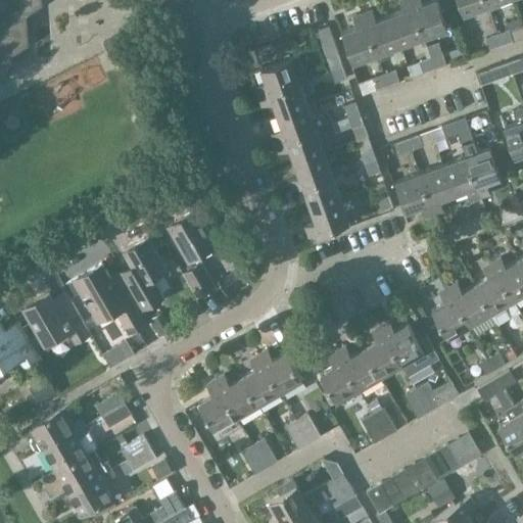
[(0,0),(0,78),(12,70),(10,53),(27,43),(25,14),(42,4),(41,0),(0,0)]
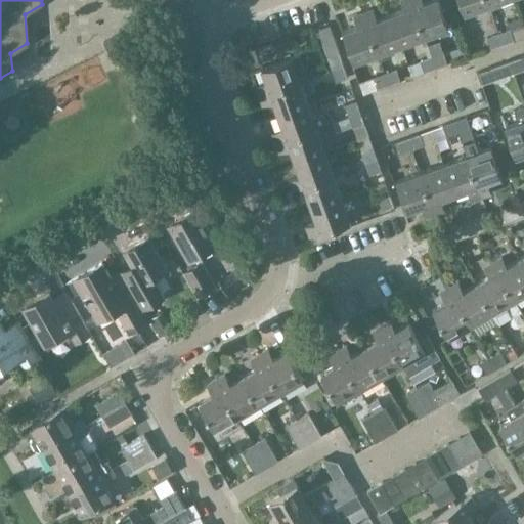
[(402,44),(425,36),(411,0),(401,0),(405,9),(391,14),(402,44)]
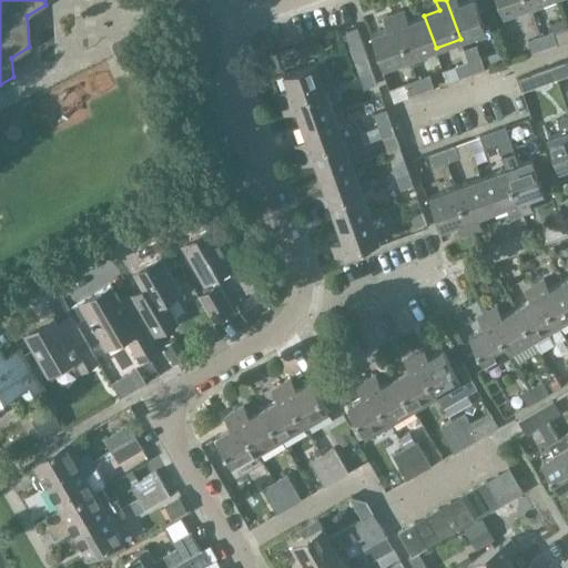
[(446,0),(460,39),(487,30),(476,0),(467,0),(460,2),(459,0),(446,0)]
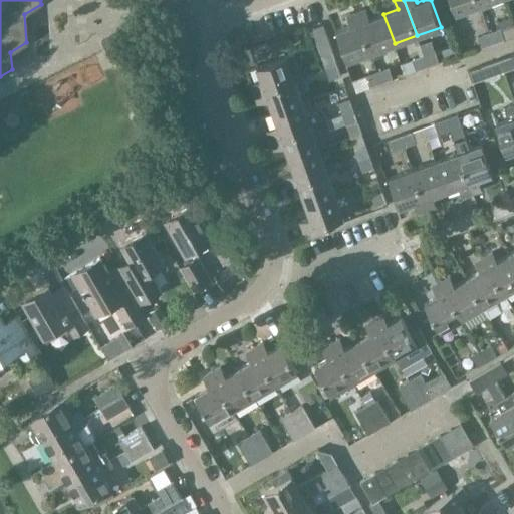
[(452,0),(457,12),(480,4),(478,0),(452,0)]
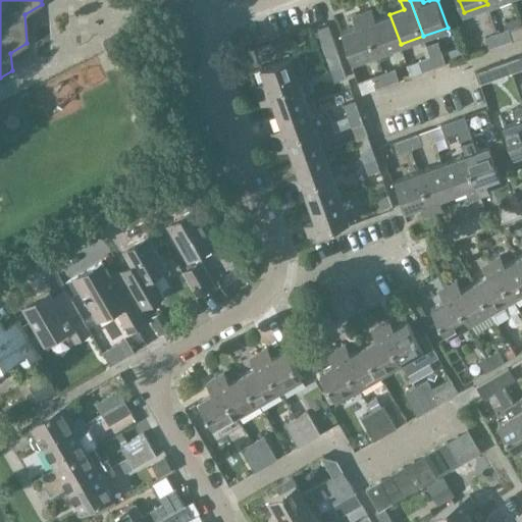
[(401,44),(389,14),(375,19),(372,9),(363,12),(377,52),(380,60),(390,56),(388,49),(401,44)]
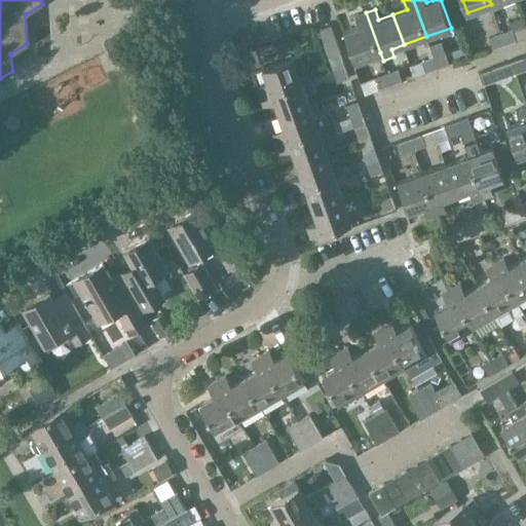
[(357,62),(380,52),(366,12),(355,15),(360,27),(345,31),(357,62)]
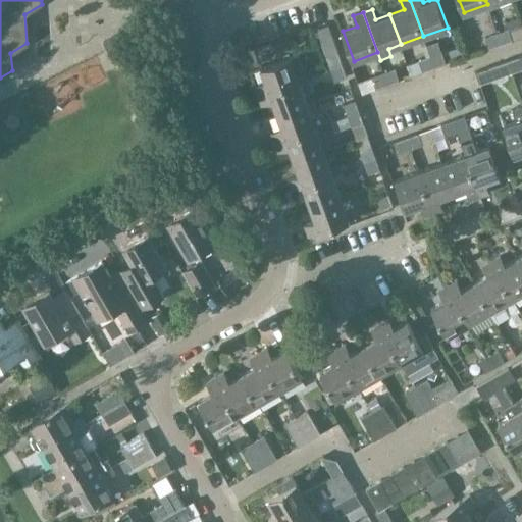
[(505,21),(508,29),(508,30),(520,25),(517,17),(505,21)]
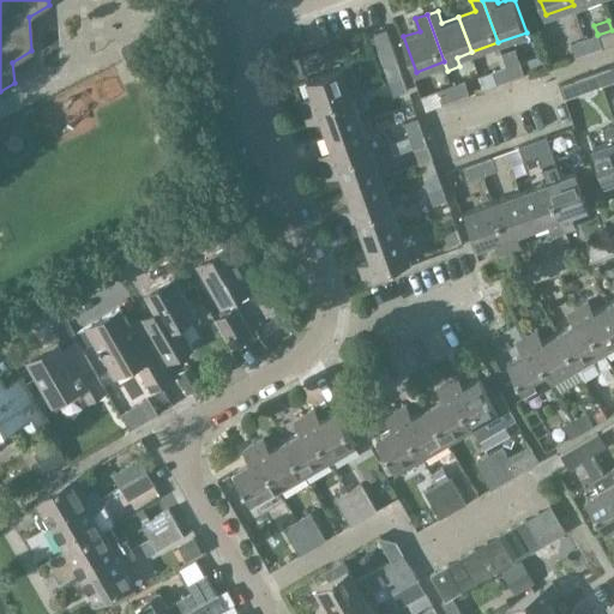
[(121,49),(126,60),(172,37),(167,23),(143,35),(144,37),(121,49)]
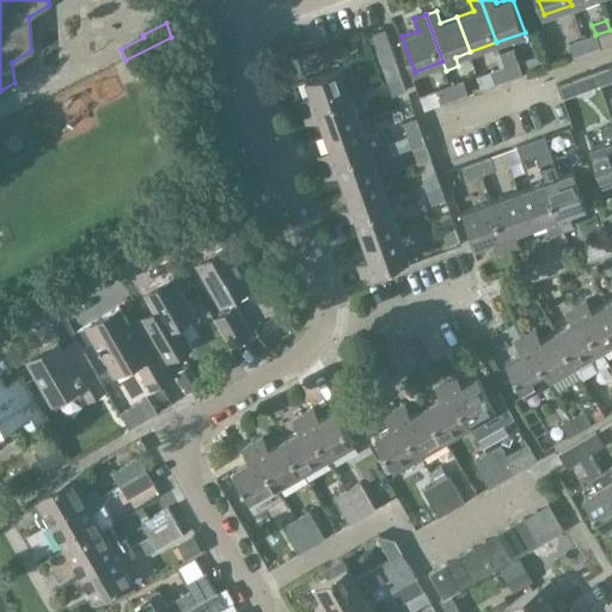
[(387,81),(401,77),(384,30),(371,35),(387,81)]
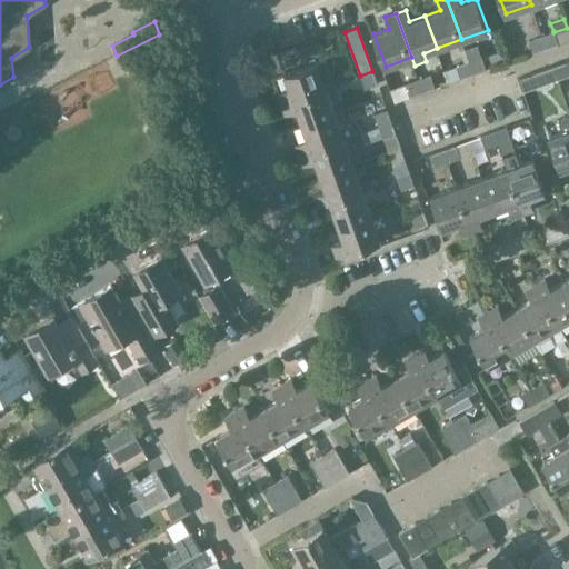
[(558,43),(553,32),(553,31),(540,36),(545,48),(558,43)]
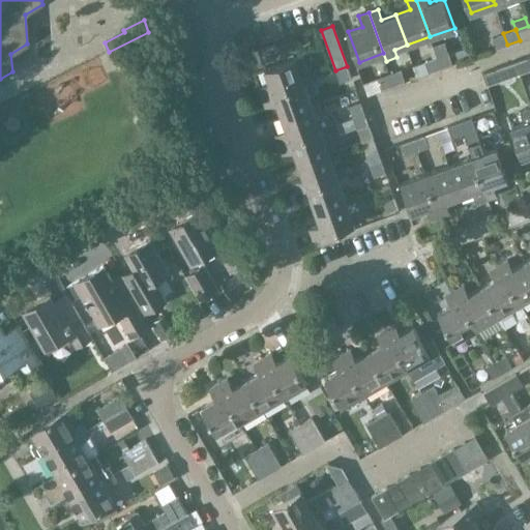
[(496,49),(507,45),(503,33),(492,37),(496,49)]
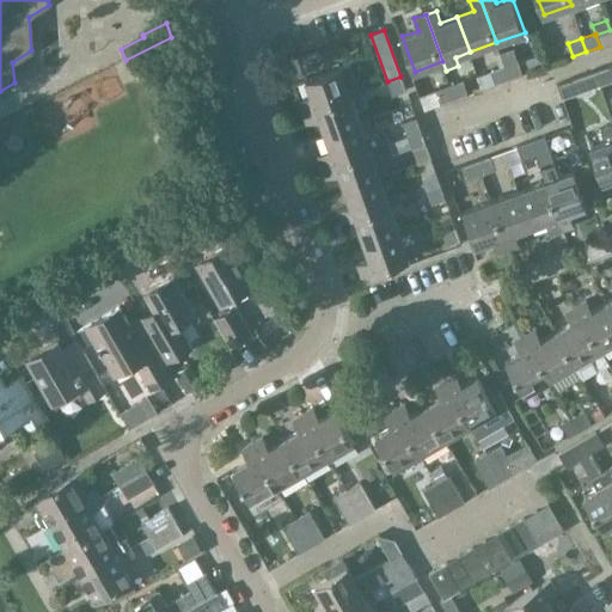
[(503,66),(508,79),(521,74),(518,61),(503,66)]
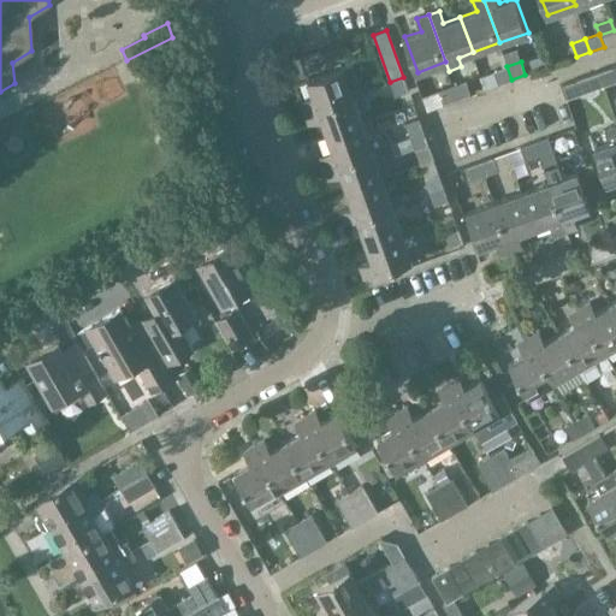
[(497,84),(511,80),(507,66),(493,71),(497,84)]
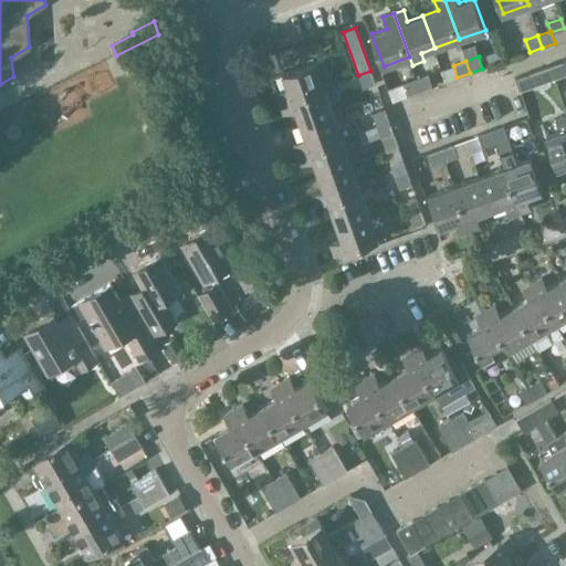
[(281,103),(324,87),(332,85),(327,73),(320,75),(315,62),(283,73),(289,88),(278,93),(281,103)]
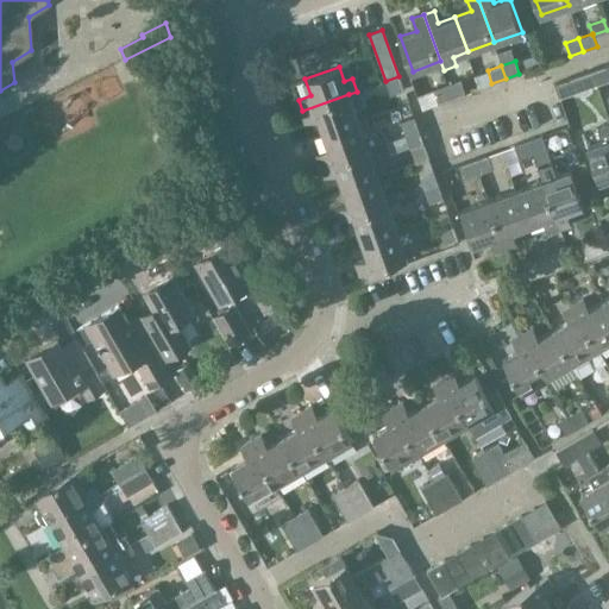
[(594,70),(598,85),(608,80),(608,79),(604,67),(594,70)]
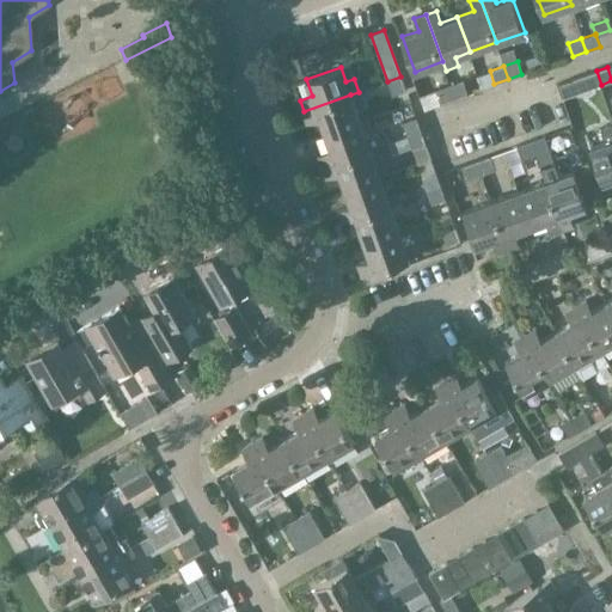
[(562,98),(601,85),(597,71),(557,85),(562,98)]
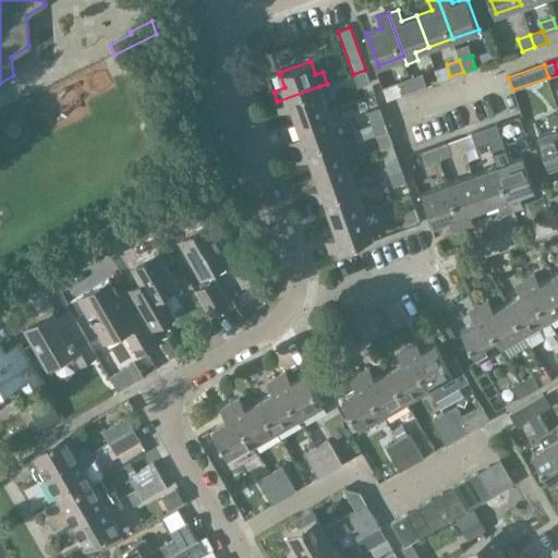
[(365,70),(353,74),(358,87),(371,83),(365,70)]
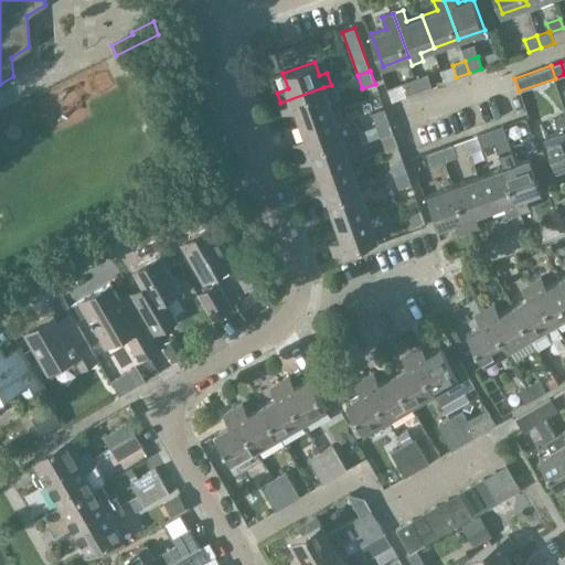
[(414,78),(418,91),(432,86),(427,74),(414,78)]
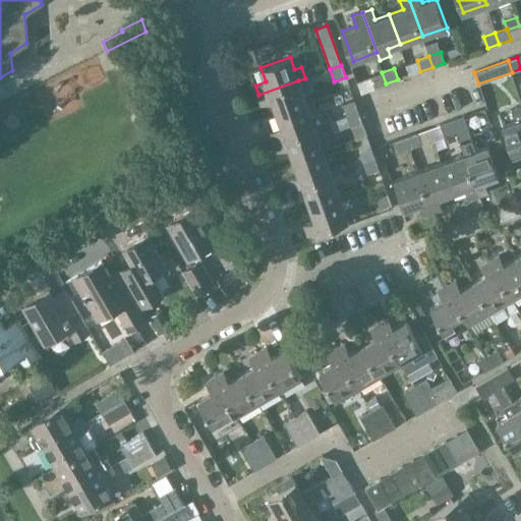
[(374,88),(386,83),(382,72),(370,76),(374,88)]
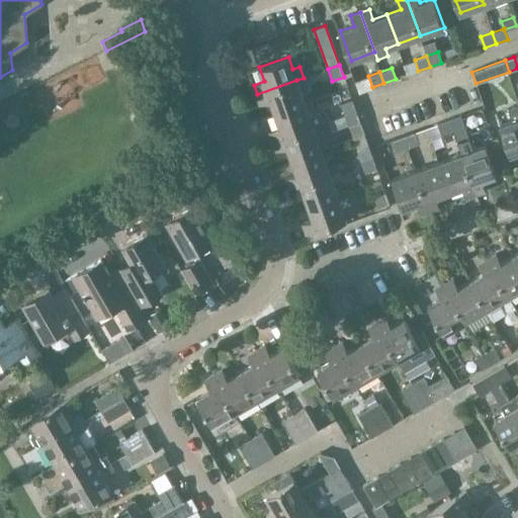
[(276,113),(305,103),(296,80),(257,94),(261,103),(271,100),(276,113)]
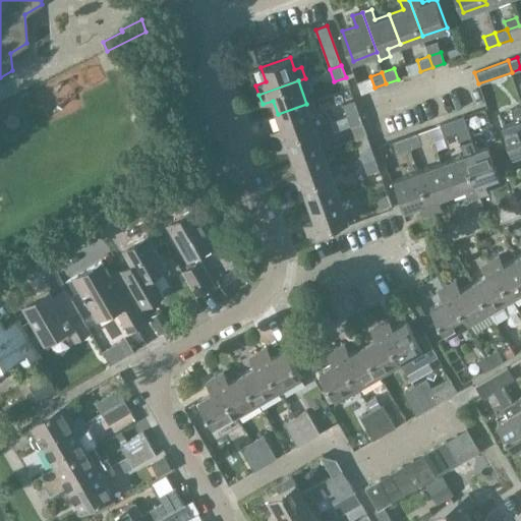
[(347,116),(358,112),(354,101),(342,105),(347,116)]
